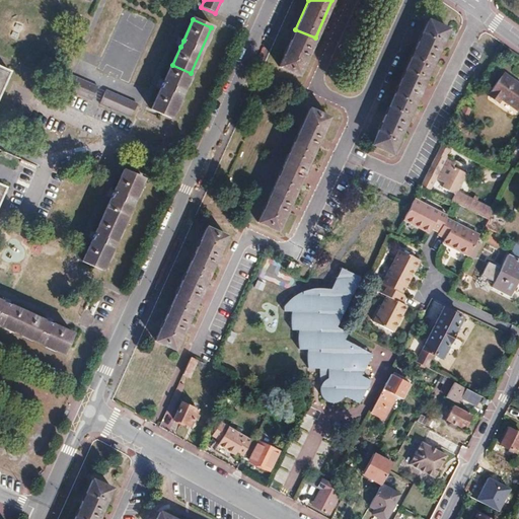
[(370,144),(390,153),(447,29),(427,20),(370,144)]
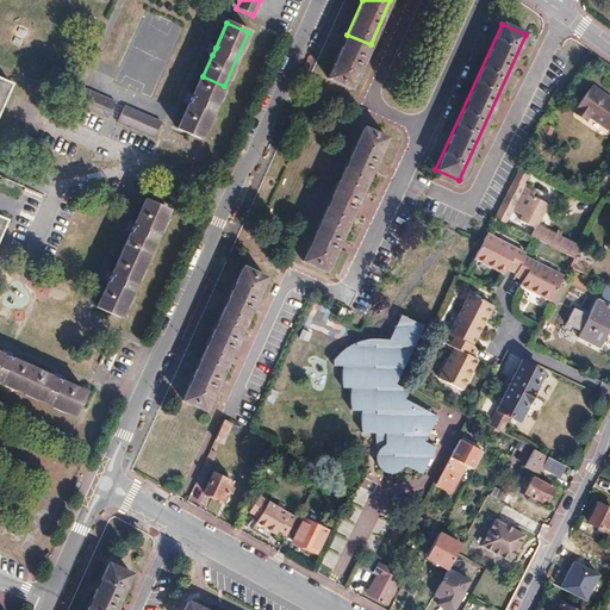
[(350,88),(371,44),(347,35),(328,79),(350,88)]
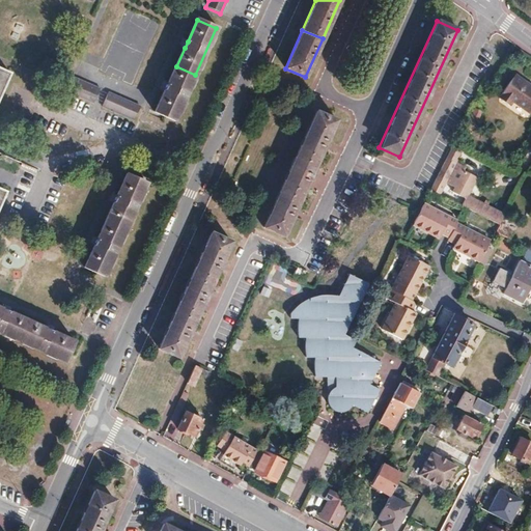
[(173,121),(195,75),(176,66),(167,86),(165,91),(156,113),(173,121)]
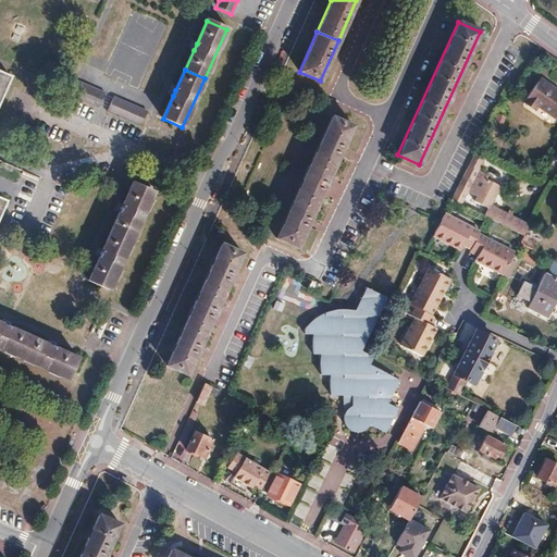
[(556,114),(556,87),(540,76),(523,101),(535,109),(539,104),(556,116),(556,114)]
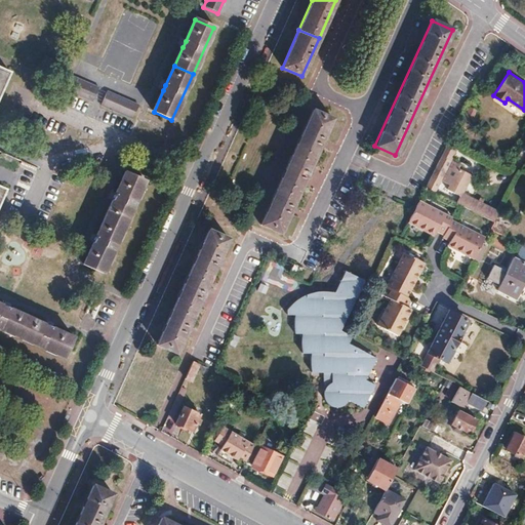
[(75,77),(69,90),(93,102),(99,88),(75,77)]
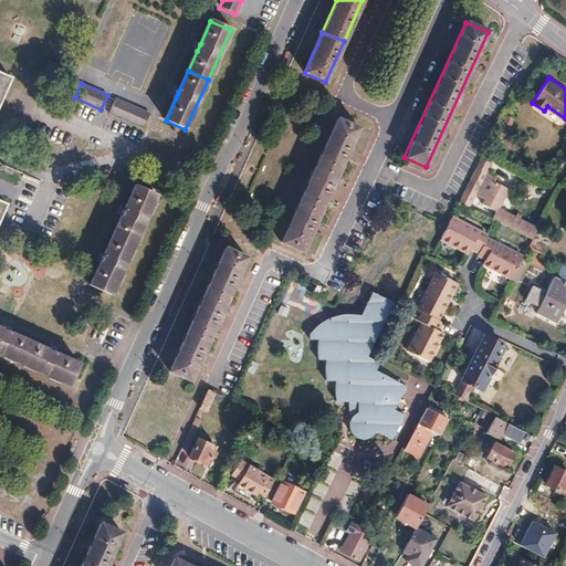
[(150,114),(116,98),(109,114),(144,128),(150,114)]
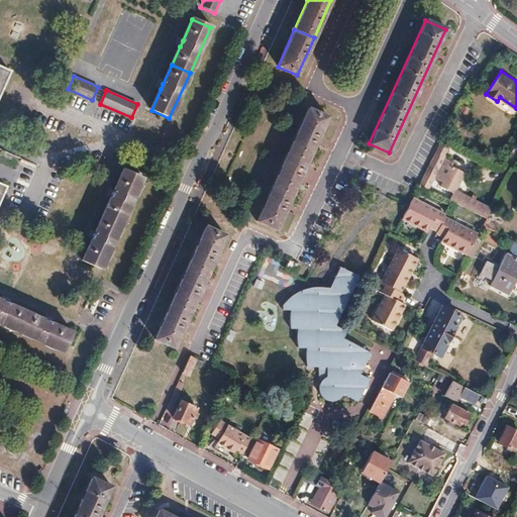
[(309,105),(292,142),(311,151),(328,113),(309,105)]
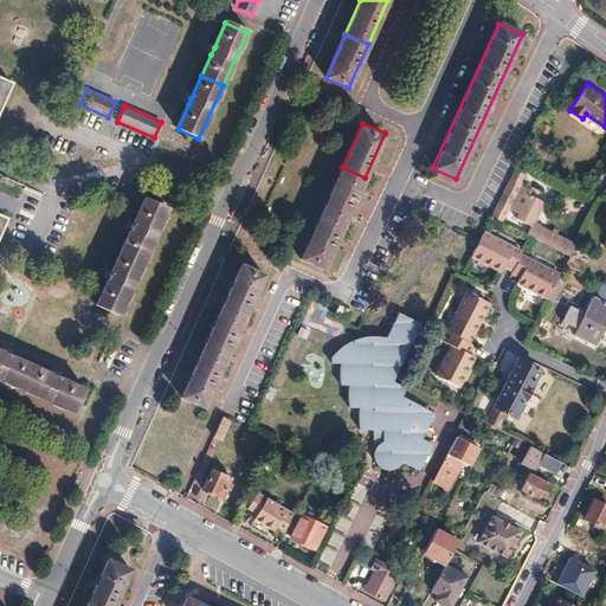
[(547,129),(539,124),(527,149),(535,153),(547,129)]
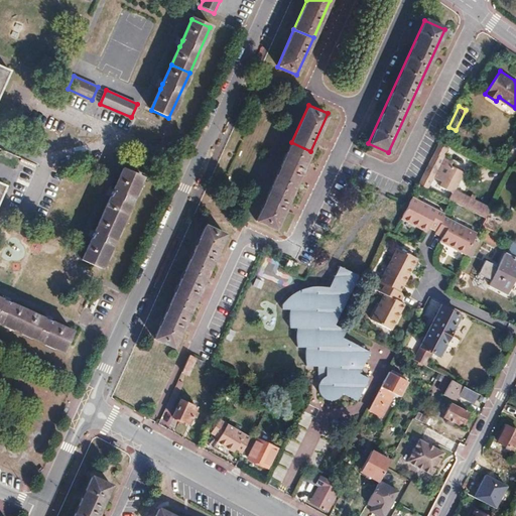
[(454,194),(449,200),(484,218),(487,212),(490,206),(458,188),(466,173),(452,165),(453,163),(443,158),(452,143),(440,138),(417,183),(424,186),(428,188),(434,177),(442,182),(440,187),(454,194)]
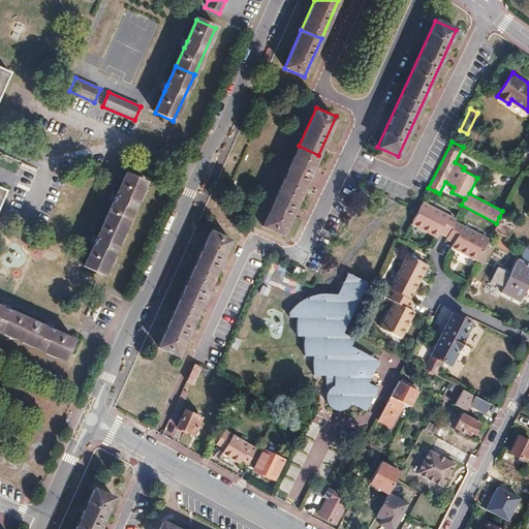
[(299,146),(281,184),(301,193),(318,155),(299,146)]
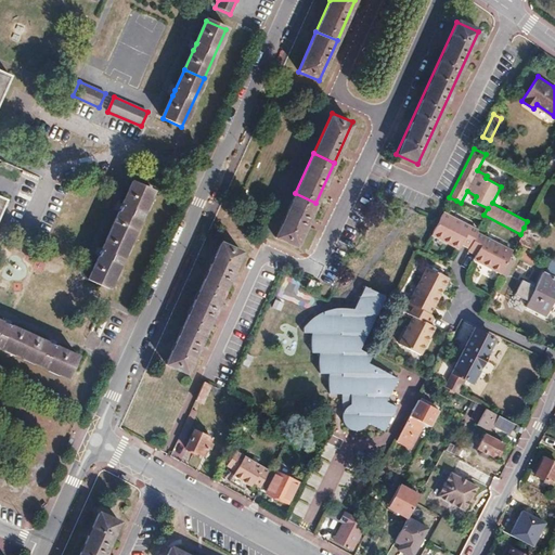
[(119,214),(112,231),(131,240),(153,191),(133,182),(123,207),(119,214)]
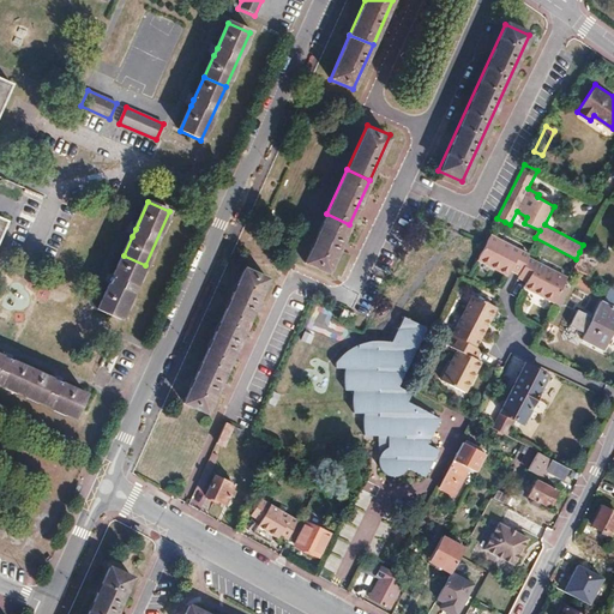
[(329,269),(349,224),(326,214),(305,258),(329,269)]
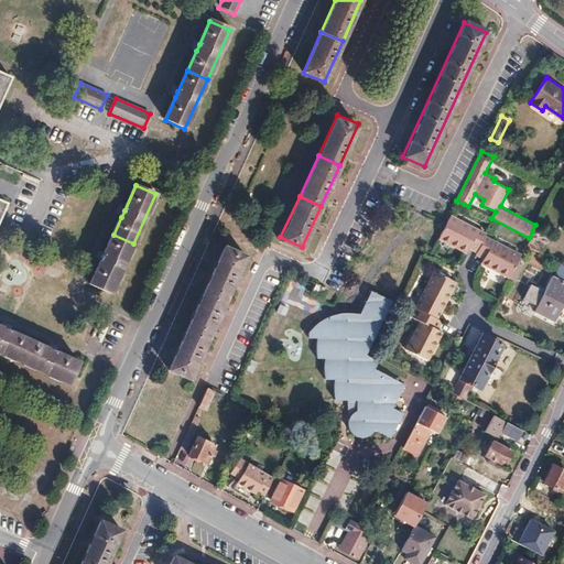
[(456,201),(454,205),(462,209),(464,204),(456,201)]
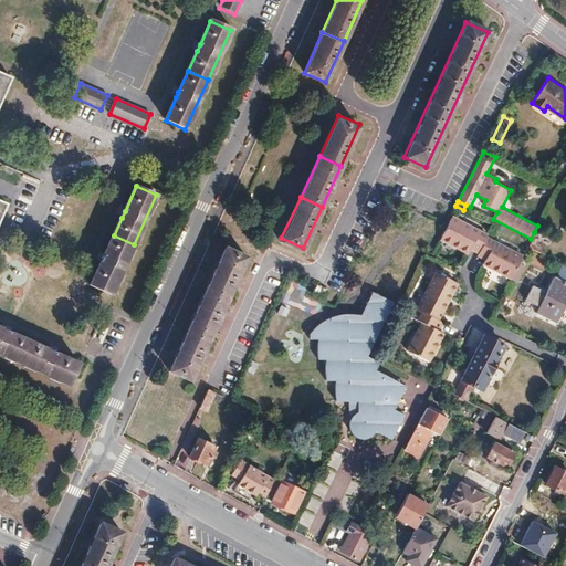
[(471,248),(478,252),(477,254),(484,259),(482,263),(510,279),(513,273),(522,255),(486,237),(488,234),(451,216),(446,224),(439,237),(469,252),(471,248)]
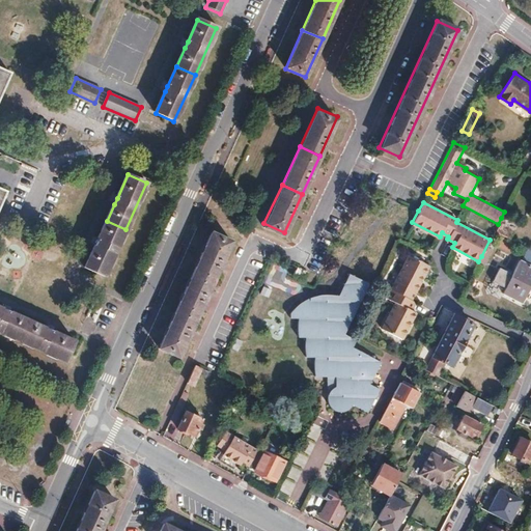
[(507,239),(514,224),(501,218),(498,224),(494,232),(507,239)]
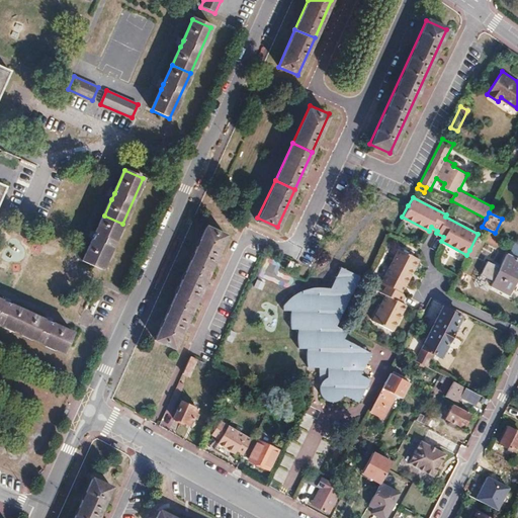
[(83,261),(101,269),(122,224),(104,216),(95,236),(92,241),(83,261)]
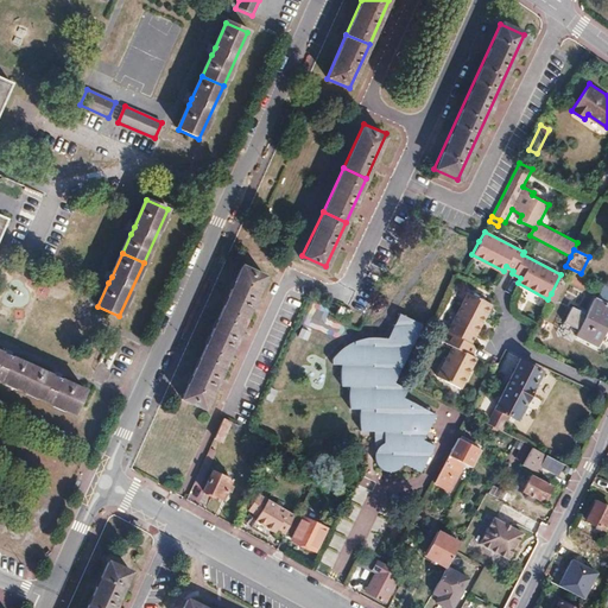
[(242,263),(222,306),(245,316),(265,272),(242,263)]
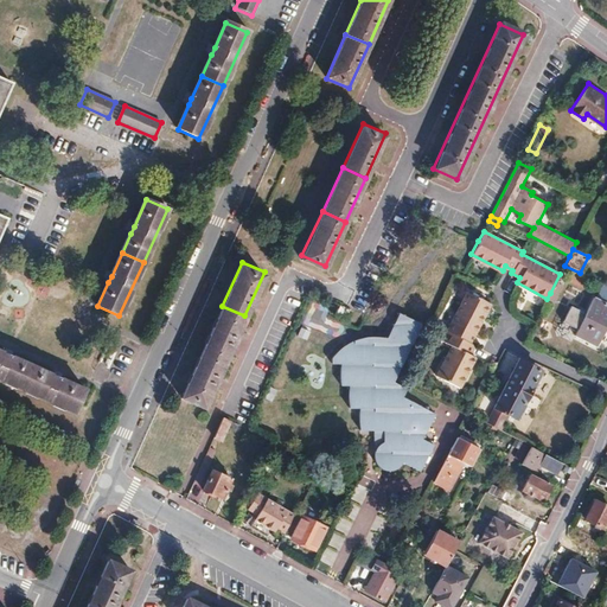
[(442,340),(451,345),(435,376),(459,388),(475,357),(470,355),(474,344),(471,342),(490,302),(467,291),(442,340)]
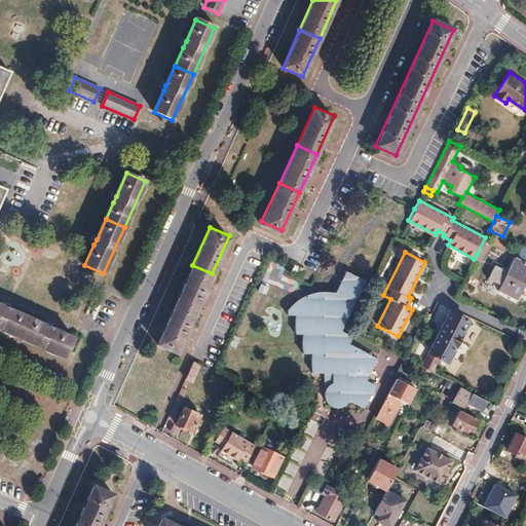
[(474,259),(472,262),(477,264),(481,256),(477,254),(474,259)]
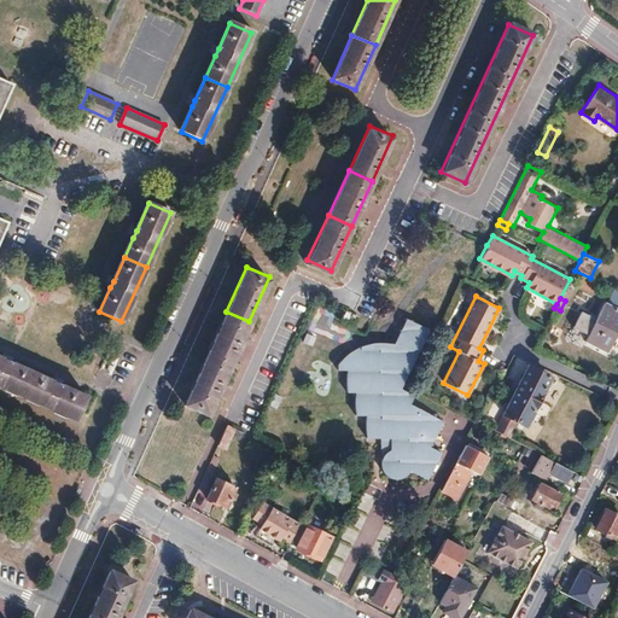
[(617,327),(617,310),(602,304),(584,342),(606,353),(617,327)]
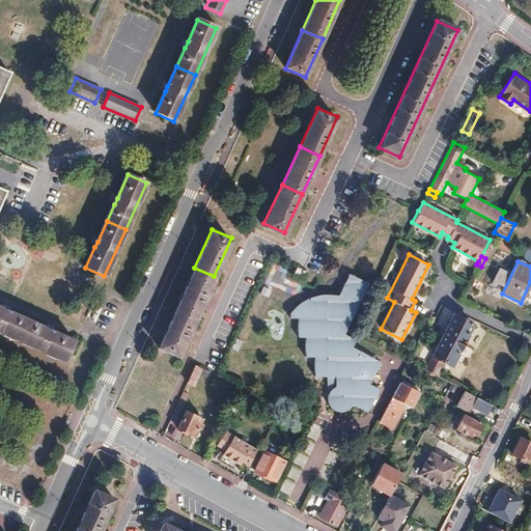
[(309,271),(297,264),(291,276),(304,282),(309,271)]
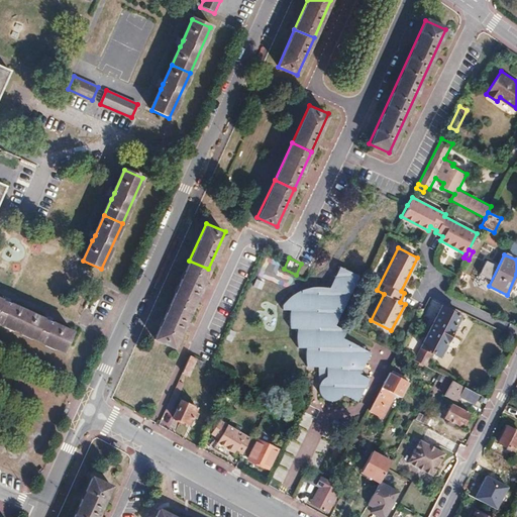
[(460,264),(466,267),(469,260),(463,257),(460,264)]
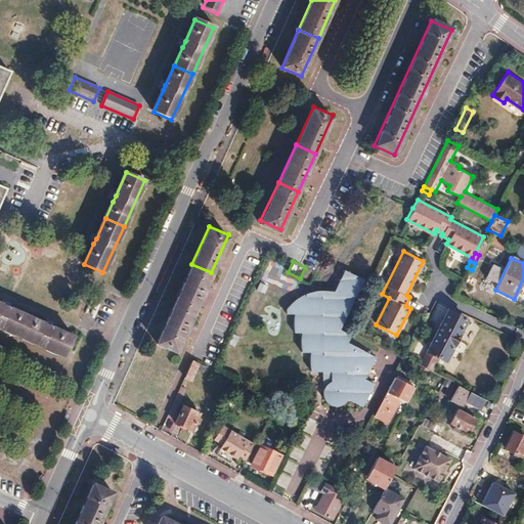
[(174,303),(194,311),(211,272),(191,264),(174,303)]
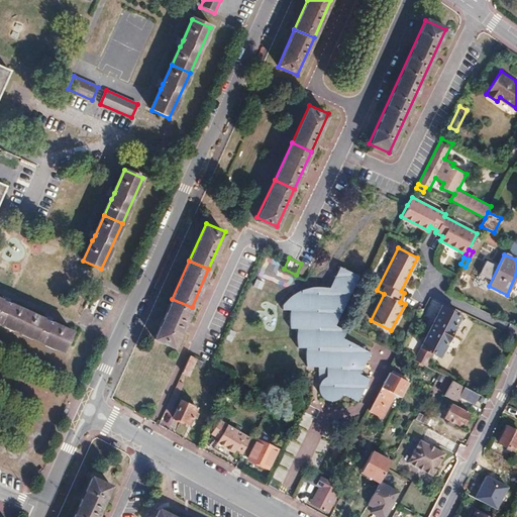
[(478,280),(490,284),(496,265),(484,261),(478,280)]
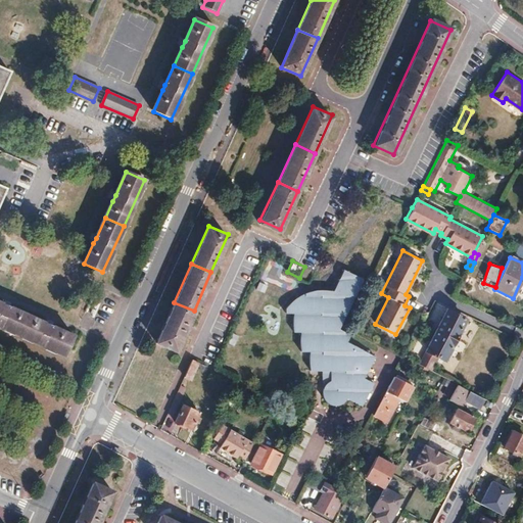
[(283,310),(283,314),(292,314),(292,315),(291,317),(291,318),(290,320),(290,322),(290,324),(290,325),(290,327),(291,329),(291,331),(292,332),(292,333),(299,333),(299,334),(298,335),(298,337),(298,339),(298,340),(297,342),(298,344),(298,346),(298,347),(298,349),(299,351),(310,351),(308,352),(308,354),(307,355),(307,358),(307,360),(307,362),(307,363),(307,365),(307,367),(308,368),(308,370),(310,371),(330,371),(330,381),(329,381),(328,381),(327,382),(326,383),(325,383),(324,384),(323,385),(323,386),(322,387),(321,388),(321,389),(321,390),(320,391),(320,392),(320,393),(320,394),(320,395),(320,396),(321,397),(321,398),(321,399),(322,399),(322,400),(323,401),(323,402),(324,402),(324,403),(325,405),(326,405),(327,406),(328,406),(329,407),(330,407),(331,407),(332,407),(333,407),(334,407),(335,407),(336,407),(337,407),(338,406),(339,406),(340,406),(340,405),(341,405),(342,403),(342,402),(343,402),(344,401),(344,400),(345,399),(345,398),(346,397),(361,405),(371,384),(362,379),(372,358),(344,342),(347,336),(337,330),(361,281),(343,273),(333,295),(331,294),(328,293),(325,293),(322,292),(319,292),(316,292),(314,292),(311,293),(307,293),(304,294),(301,295),(299,296),(296,297),(294,299),(292,301),(289,302),(287,304),(285,307),(283,310)]
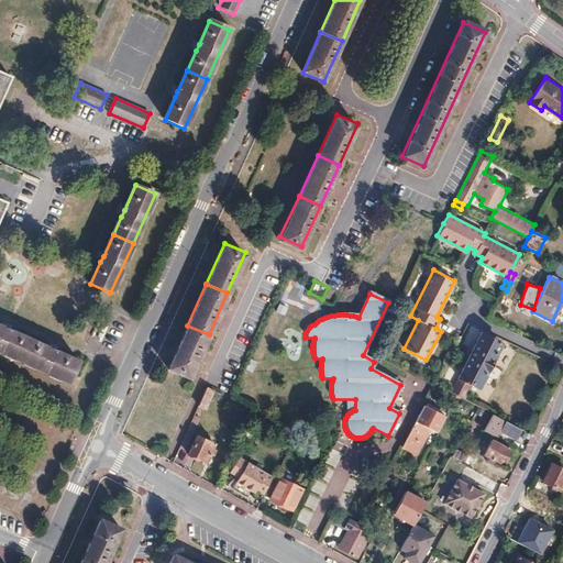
[(0,326),(0,351),(20,361),(29,339),(8,330),(2,328),(0,326)]
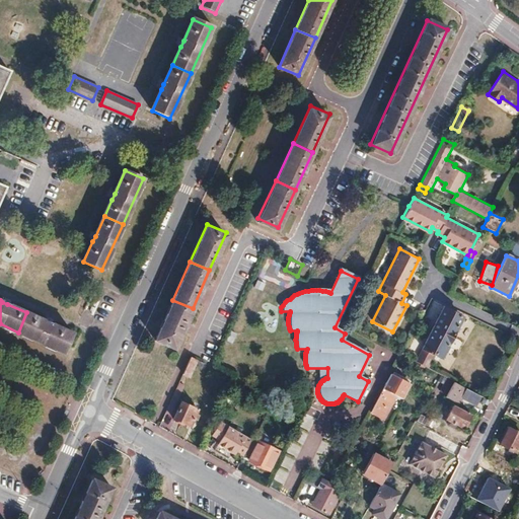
[(193,308),(172,300),(169,308),(181,314),(167,344),(175,347),(193,308)]
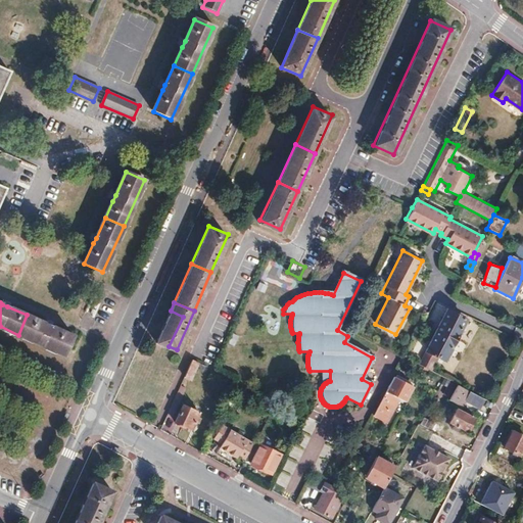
[(465,319),(446,310),(419,365),(423,368),(426,369),(432,357),(442,361),(465,319)]
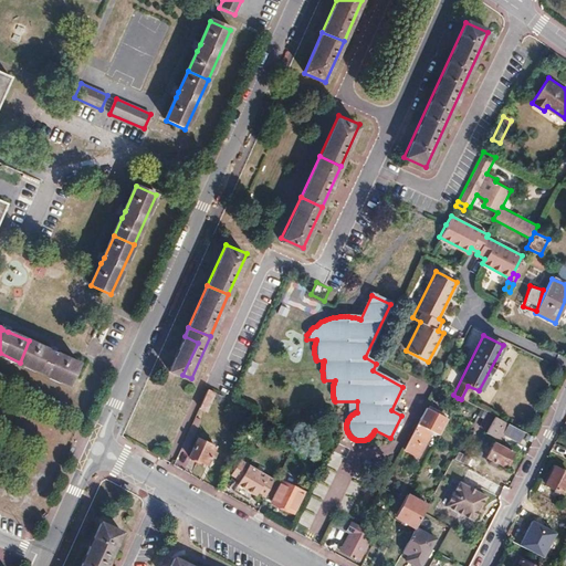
[(185,336),(169,368),(182,375),(198,343),(185,336)]
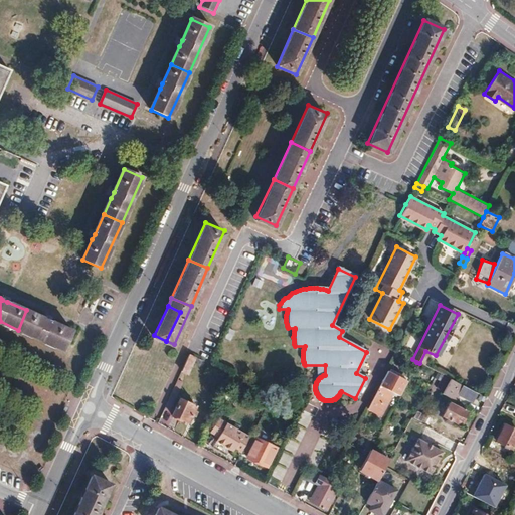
[(44,319),(26,310),(18,330),(63,350),(72,331),(49,321),(44,319)]
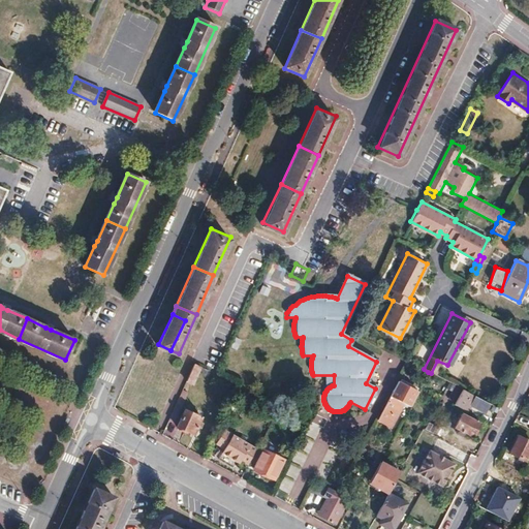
[(200,367),(193,363),(186,380),(192,383),(200,367)]
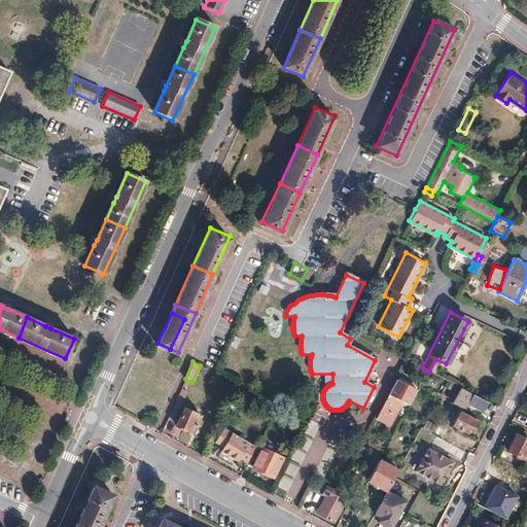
[(181,407),(191,382),(185,379),(174,403),(181,407)]
